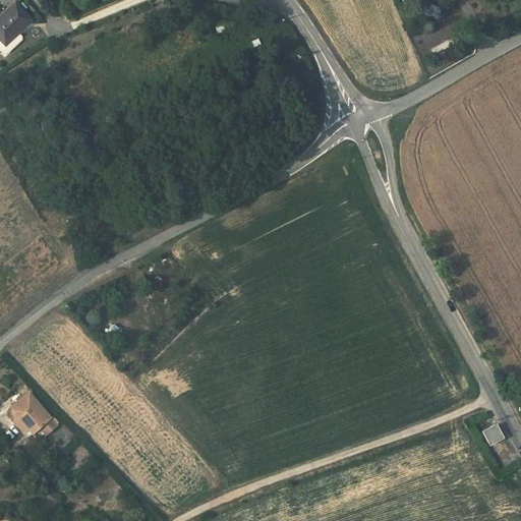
[(18,34),(32,21),(14,4),(0,17),(0,50),(3,53),(8,54),(21,42),(21,36),(18,34)]
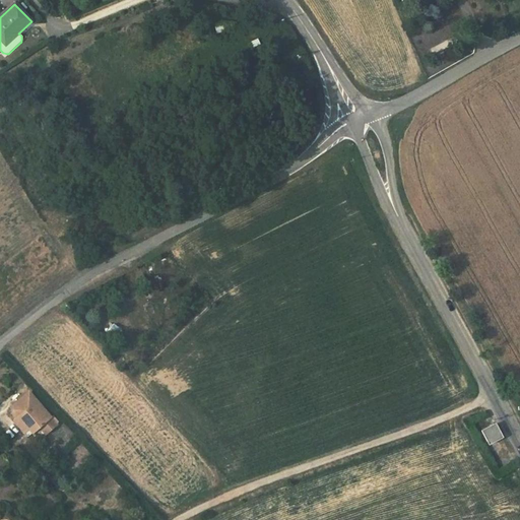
[(119,346),(117,351),(129,360),(132,354),(119,346)]
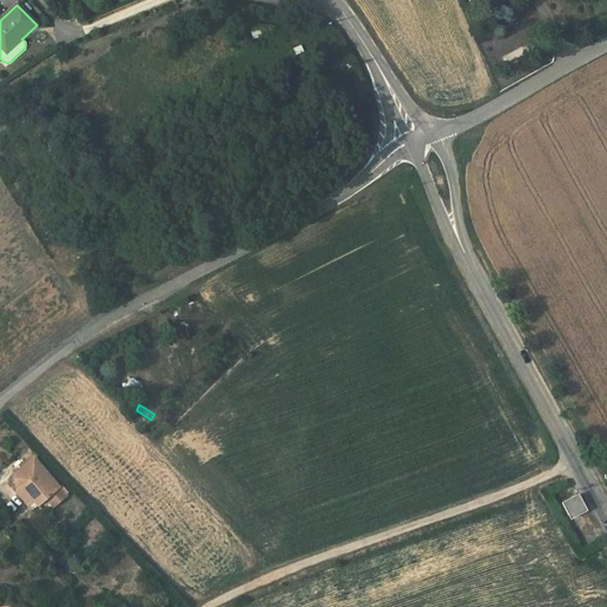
[(66,498),(53,483),(34,459),(25,466),(33,478),(19,489),(17,491),(27,505),(33,500),(38,506),(45,499),(52,509),(66,498)]
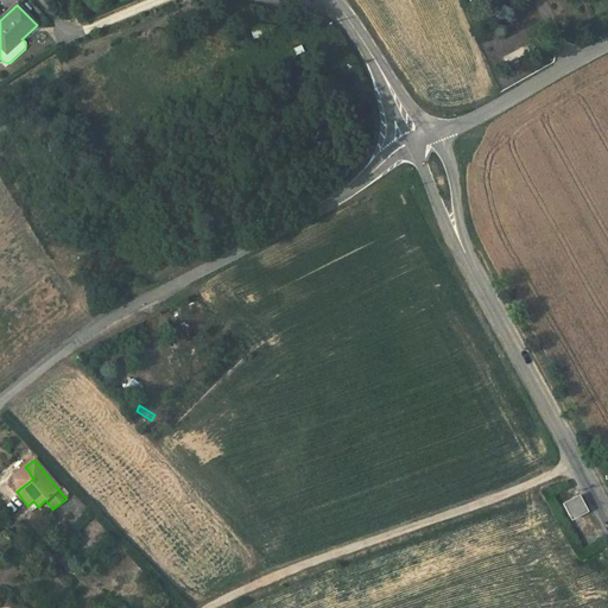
[(33,479),(25,467),(17,474),(16,486),(19,489),(33,479)]
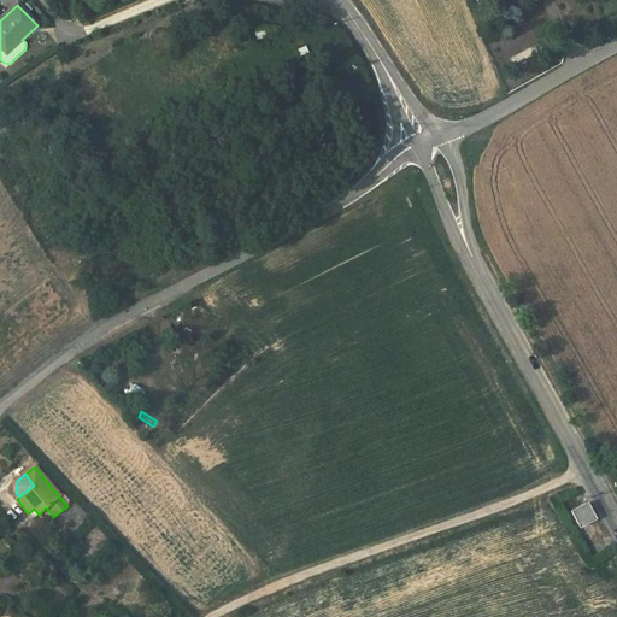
[(576,527),(594,518),(586,501),(568,510),(576,527)]
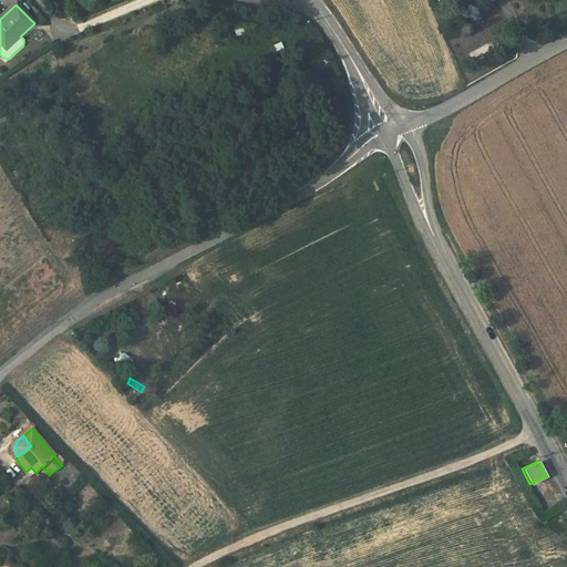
All buildings are outlined.
